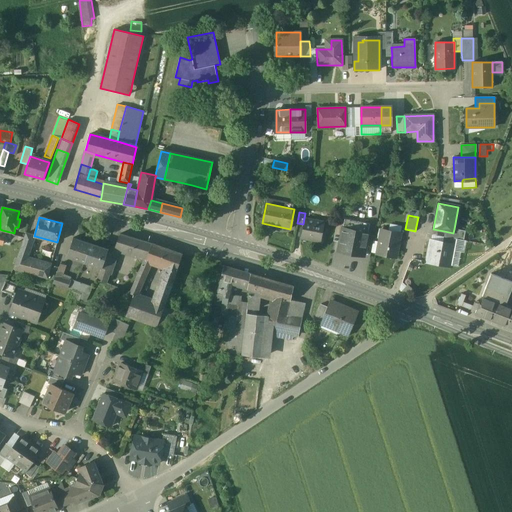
[(324,222),(304,218),(303,224),(301,238),(320,242),(324,222)]
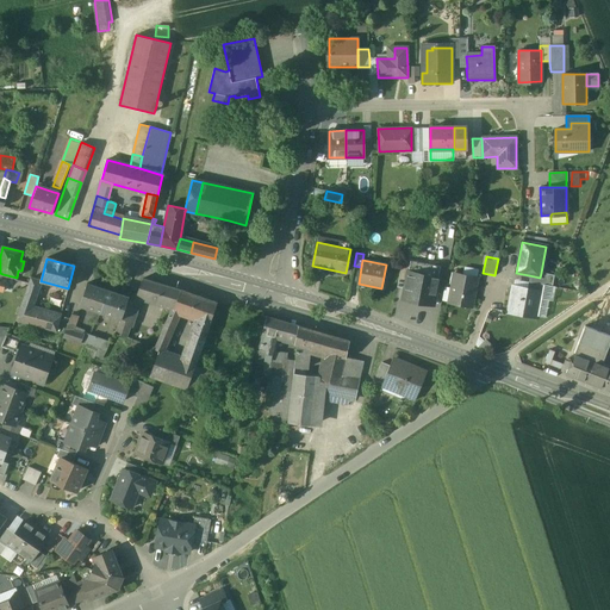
[(410,261),(402,260),(397,287),(405,288),(408,272),(410,261)]
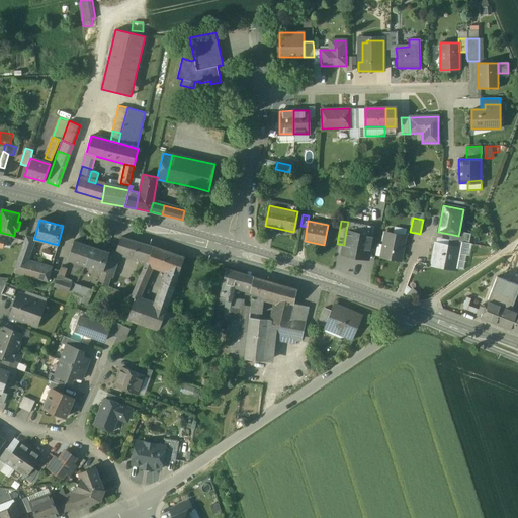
[(370,226),(348,222),(346,231),(368,235),(370,226)]
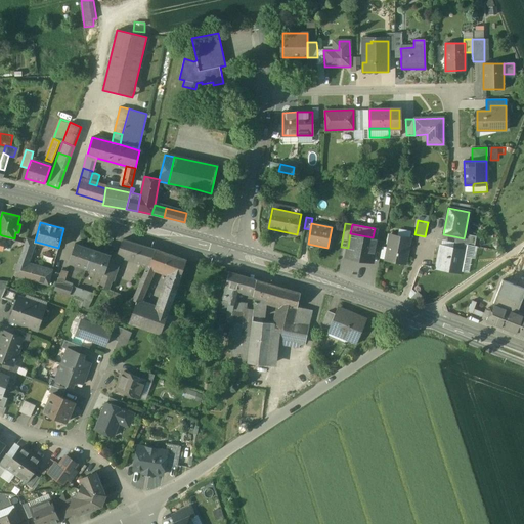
[(373,237),(350,233),(348,248),(346,257),(372,262),(377,238),(373,237)]
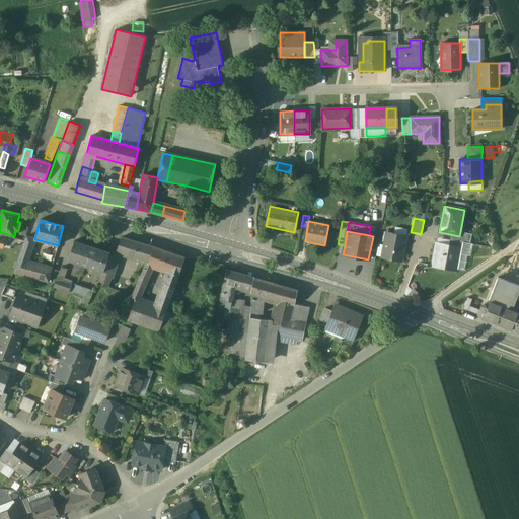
[(406,236),(386,232),(381,257),(401,262),(406,236)]
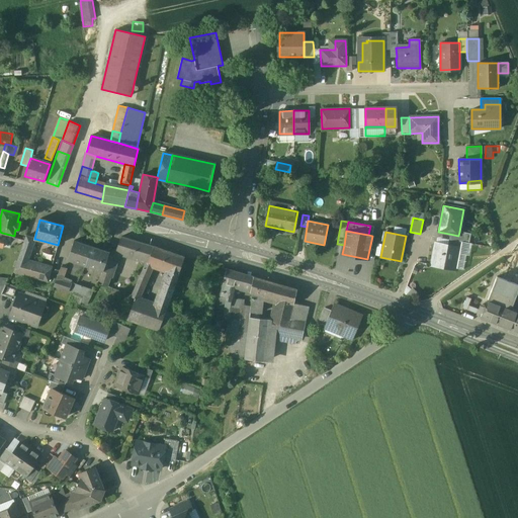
[(470,234),(459,232),(458,236),(449,234),(448,240),(460,242),(468,244),(470,234)]
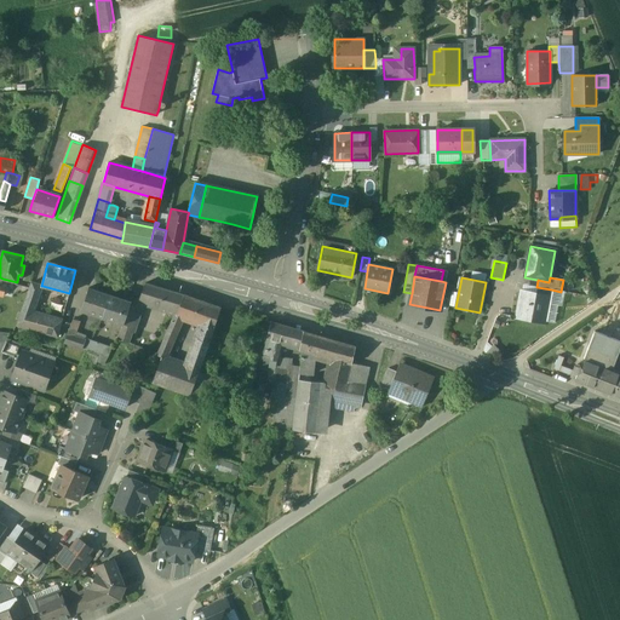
[(32,282),(24,303),(35,306),(42,286),(41,286),(32,282)]
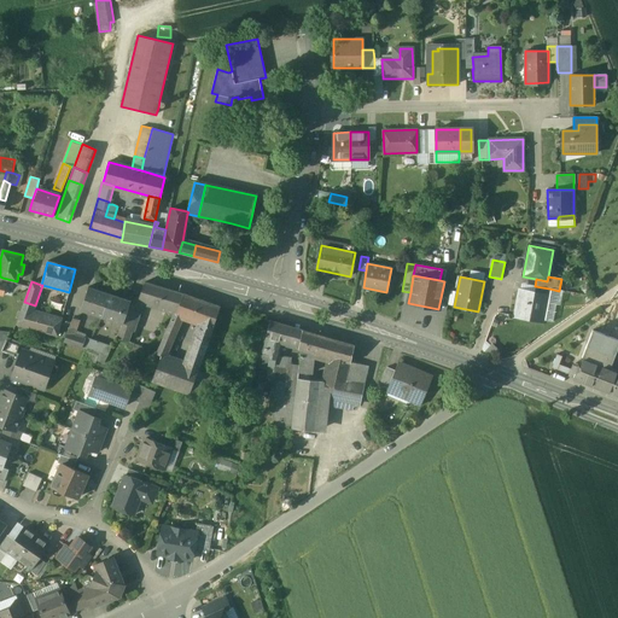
[(175,292),(145,283),(138,301),(141,302),(168,309),(175,292)]
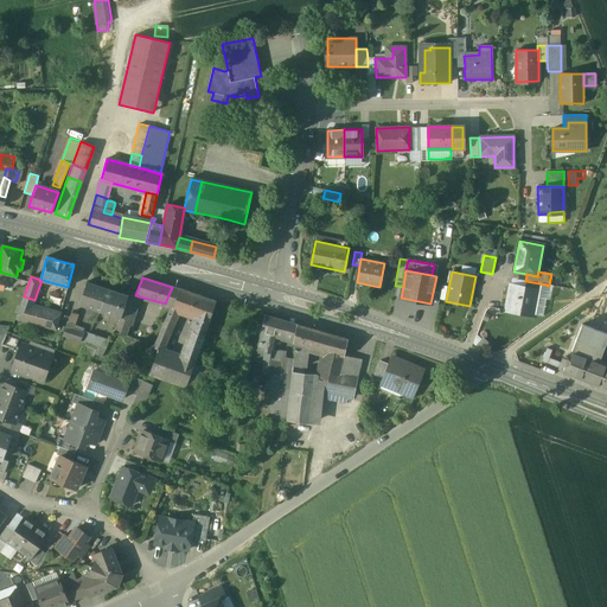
[(540,283),(525,281),(524,288),(538,291),(540,283)]
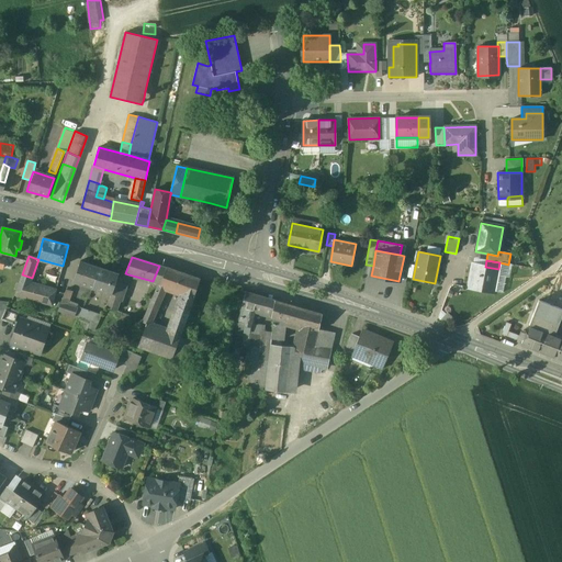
[(100,268),(80,261),(74,281),(93,288),(100,268)]
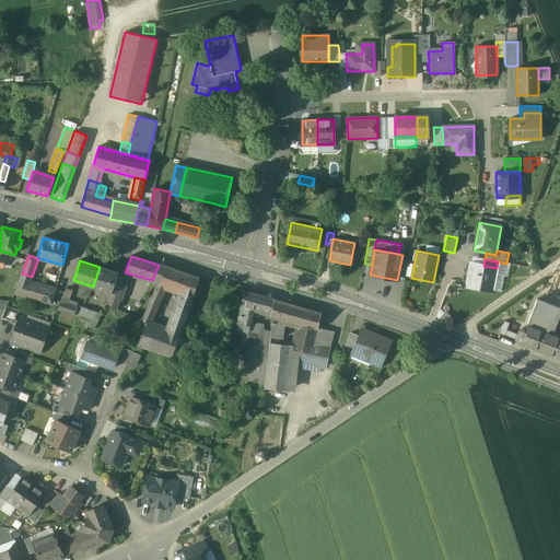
[(483,266),(470,264),(466,287),(492,292),(497,268),(483,266)]
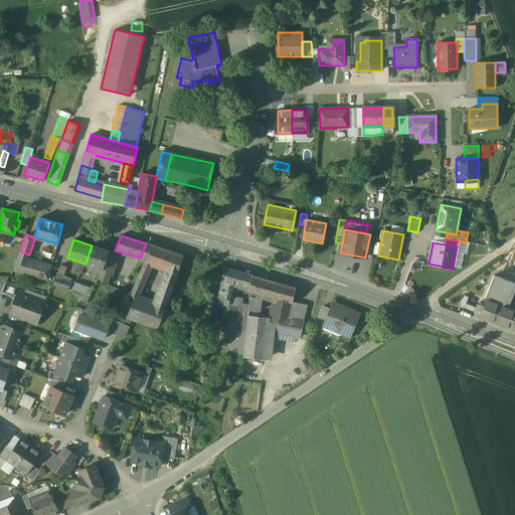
[(153,245),(146,243),(140,258),(147,260),(153,245)]
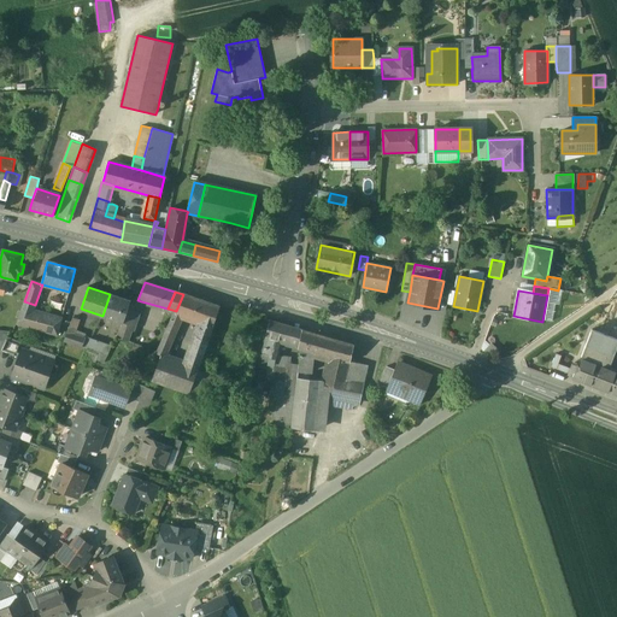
[(130,300),(110,294),(103,316),(123,323),(130,300)]
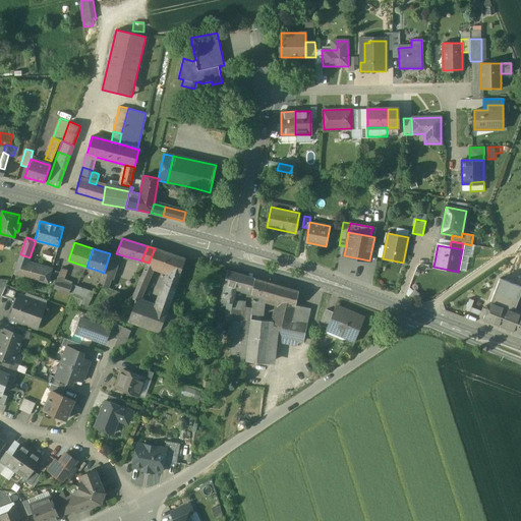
[(149,263),(148,265),(147,264),(138,282),(145,285),(149,276),(150,276),(154,267),(160,250),(155,248),(149,263)]
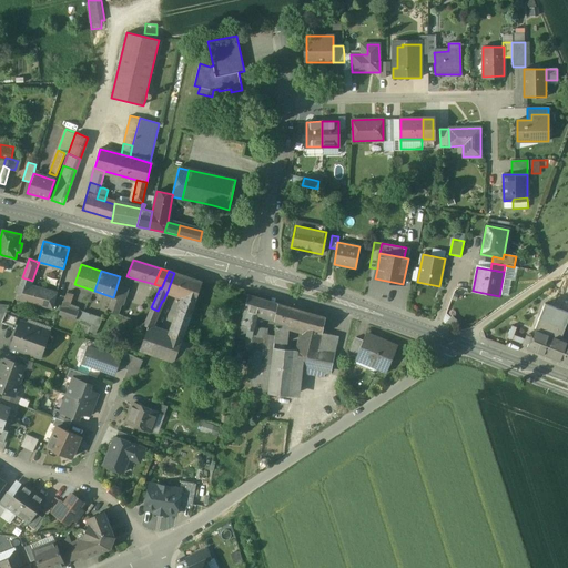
[(202,282),(174,273),(168,291),(185,296),(182,306),(192,310),(202,282)]
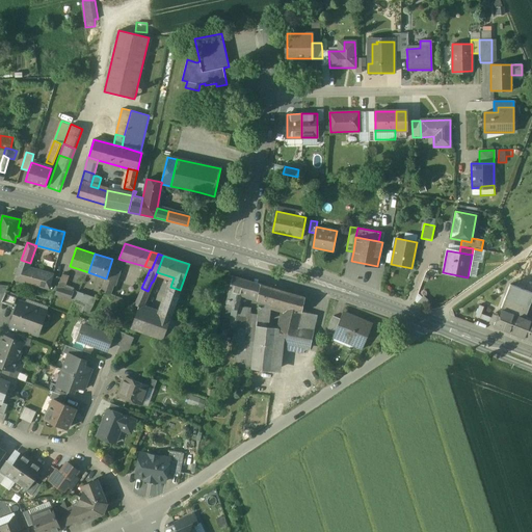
[(112,259),(106,278),(101,291),(110,294),(112,291),(122,260),(118,259),(112,259)]
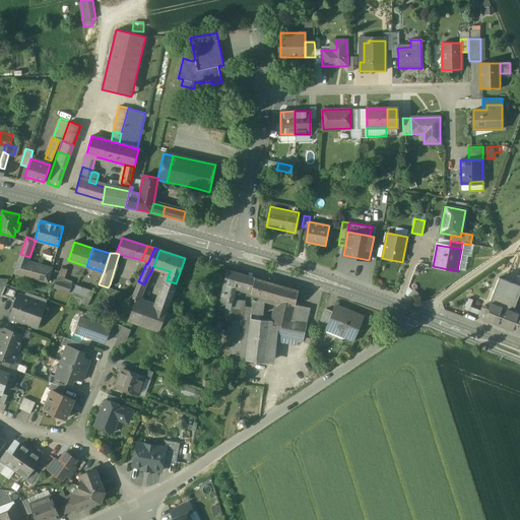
[(29,257),(20,254),(13,273),(24,276),(27,263),(29,257)]
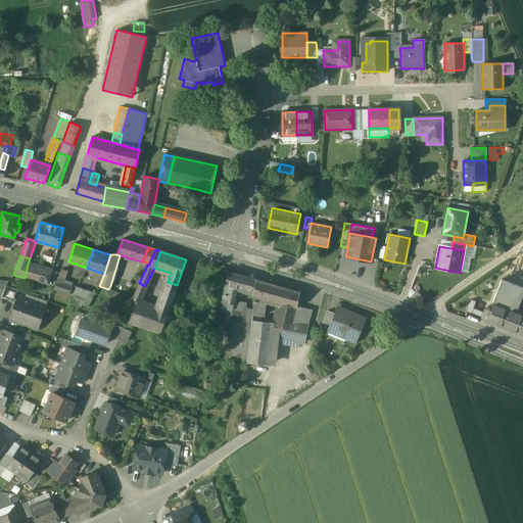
[(52,272),(28,265),(25,278),(48,284),(52,272)]
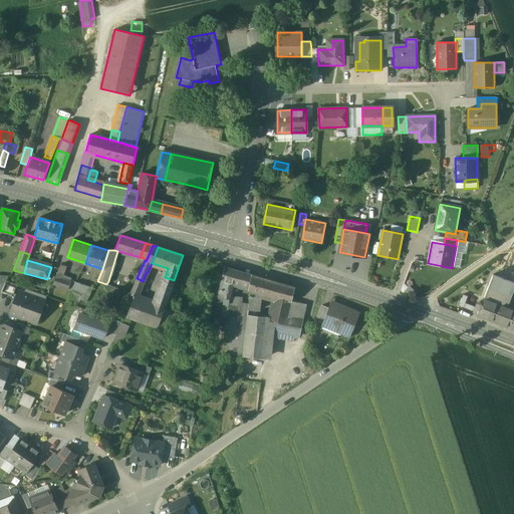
[(60,264),(53,284),(58,285),(62,275),(65,266),(60,264)]
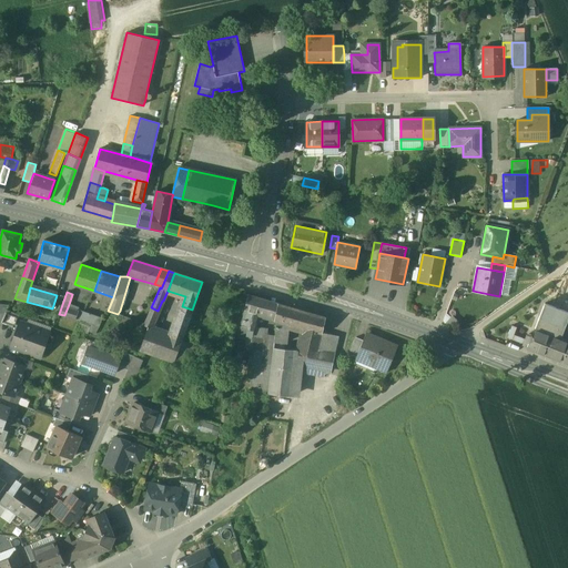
[(279,304),(249,295),(244,310),(251,312),(264,316),(275,318),(279,304)]
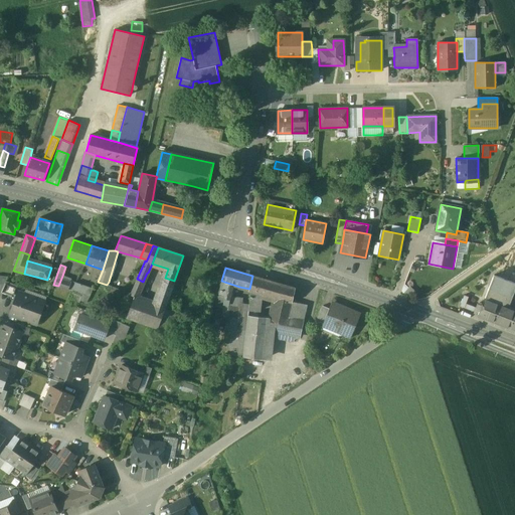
[(62,276),(58,286),(67,290),(70,281),(71,279),(62,276)]
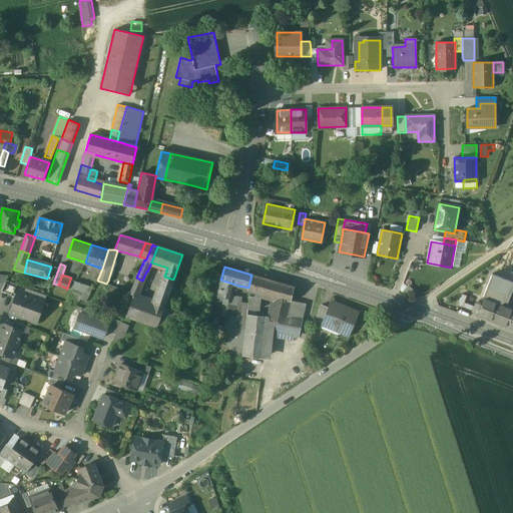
[(279,283),(252,275),(249,290),(259,293),(276,298),(279,283)]
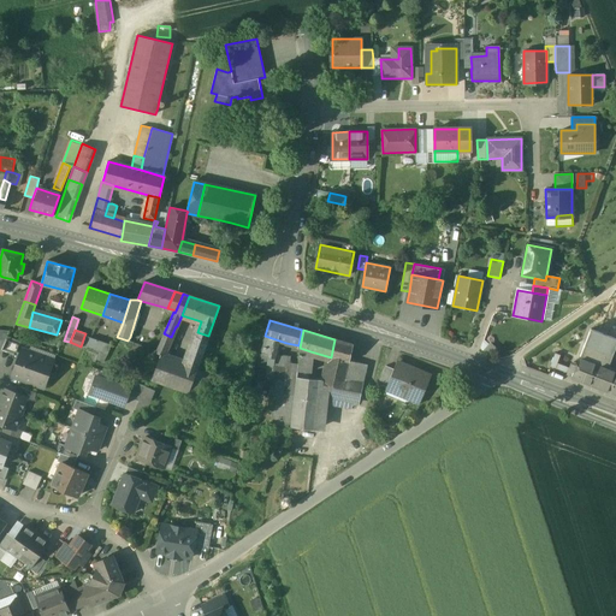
[(615,343),(615,339),(591,330),(586,339),(603,345),(614,350),(615,343)]
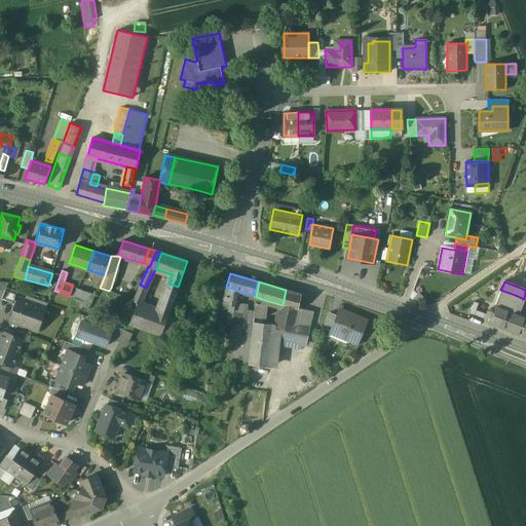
[(178,287),(168,284),(159,310),(168,313),(178,287)]
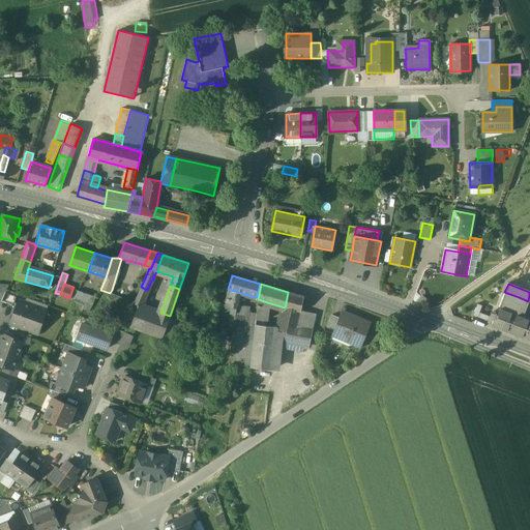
[(141,287),(134,303),(138,304),(139,304),(141,305),(147,290),(141,287)]
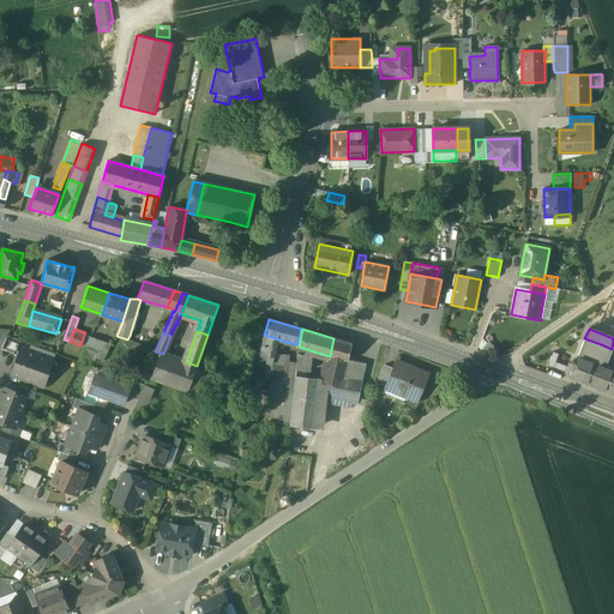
[(271,337),(264,335),(260,355),(264,355),(271,356),(274,342),(271,337)]
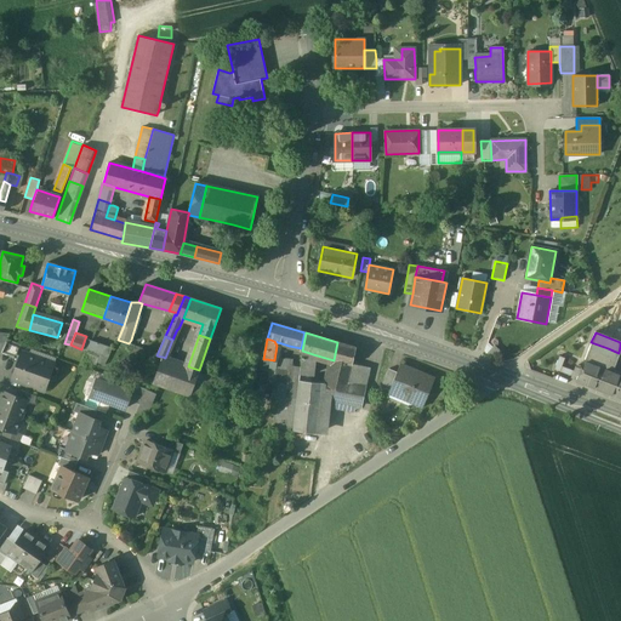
[(21,345),(7,340),(1,353),(16,358),(21,345)]
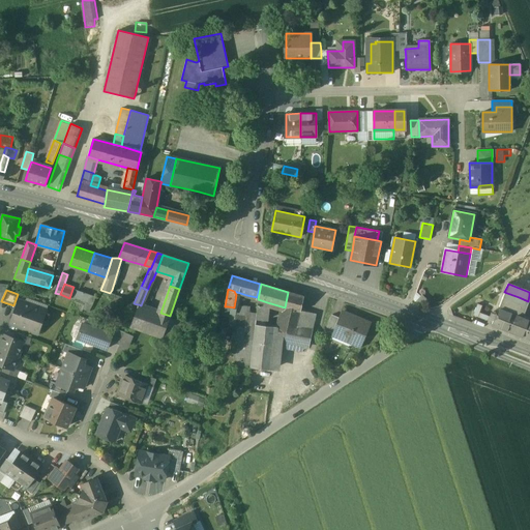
[(95,297),(78,291),(75,299),(86,303),(92,305),(95,297)]
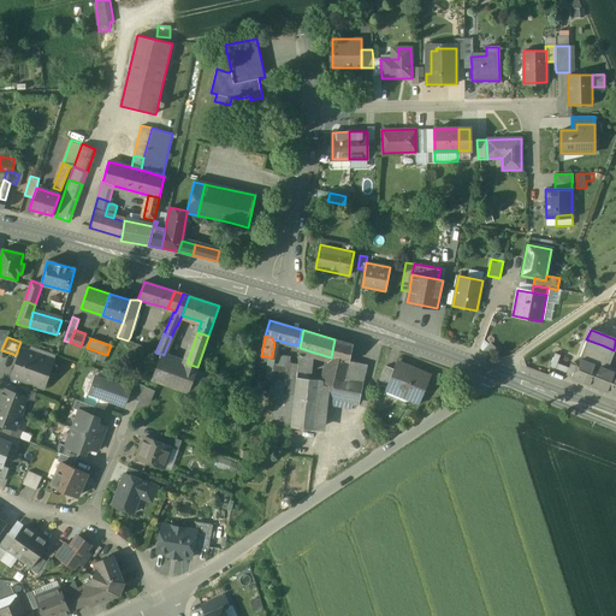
[(286,343),(272,338),(274,343),(272,357),(265,356),(262,363),(262,367),(267,367),(265,381),(266,381),(266,380),(271,381),(273,362),(280,363),(280,361),(278,359),(276,359),(279,343),(286,345),(286,343)]
